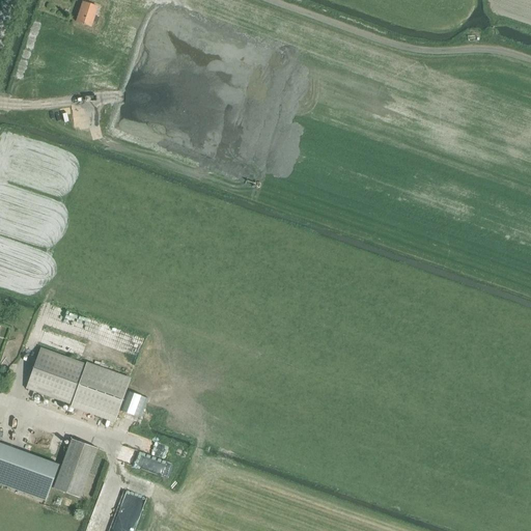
[(77,23),(92,27),(99,7),(83,2),(77,23)]
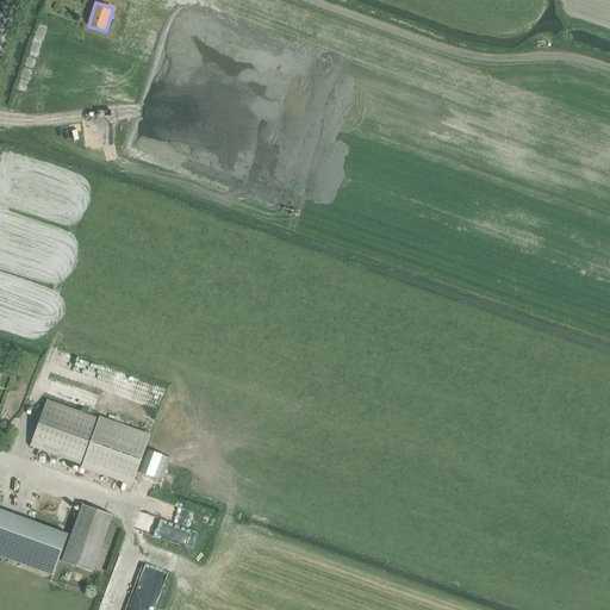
[(30,447),(132,484),(149,437),(47,400),(30,447)]
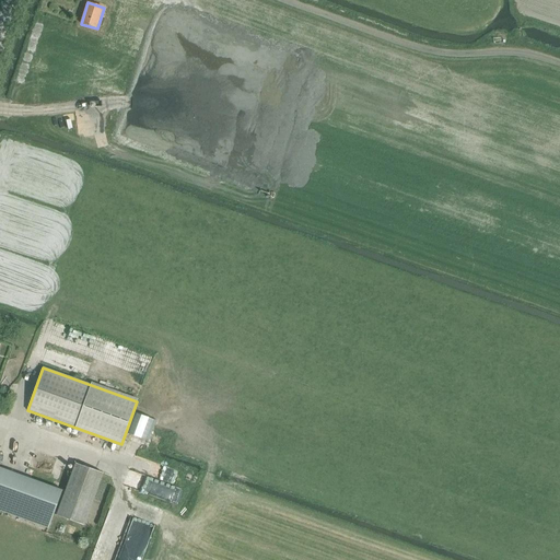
[(3,448),(16,453),(21,440),(8,435),(3,448)]
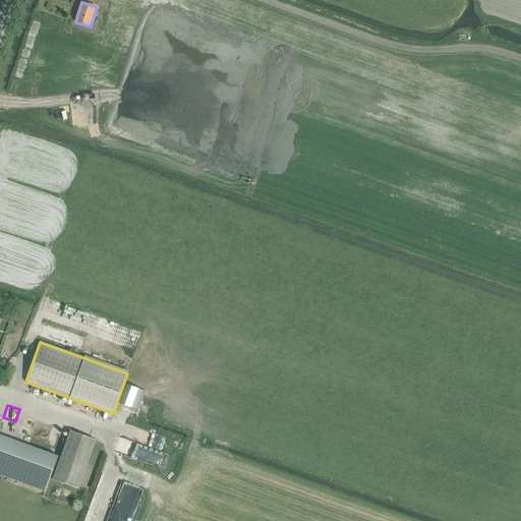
[(32,425),(32,411),(18,411),(18,424),(32,425)]
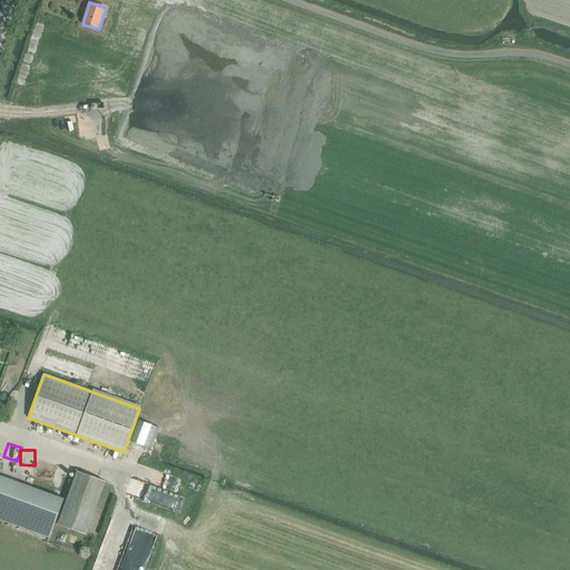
[(58,524),(86,536),(105,482),(77,472),(58,524)]
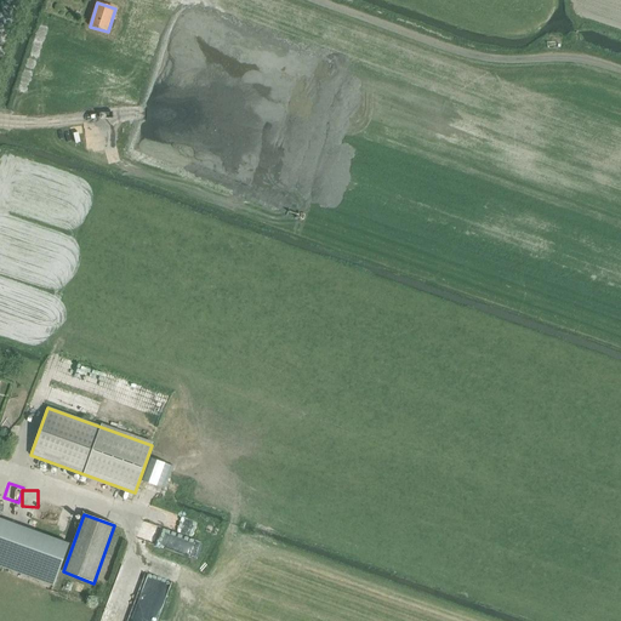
[(141,529),(169,540),(175,524),(147,514),(141,529)]
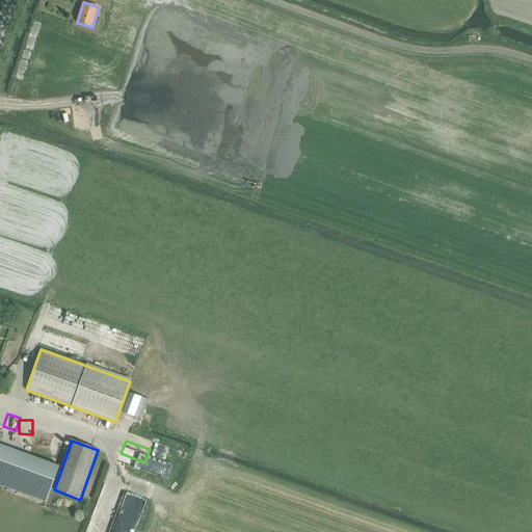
[(0,442),(0,482),(48,500),(60,463),(0,442)]
